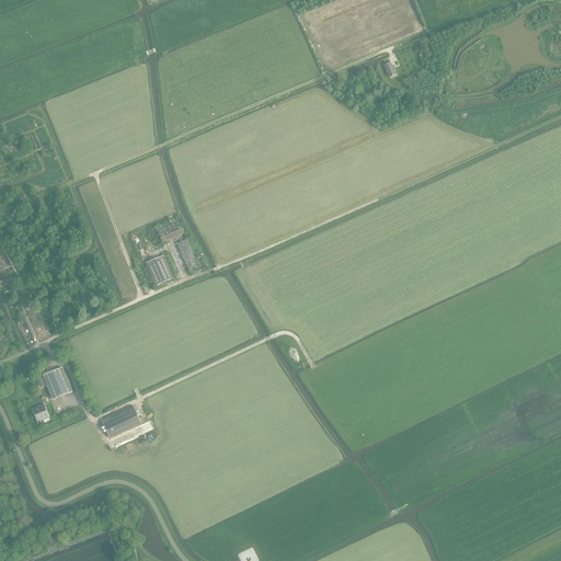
[(393,69),(392,67),(391,67),(390,64),(385,66),(389,77),(395,75),(392,69),(393,69)]
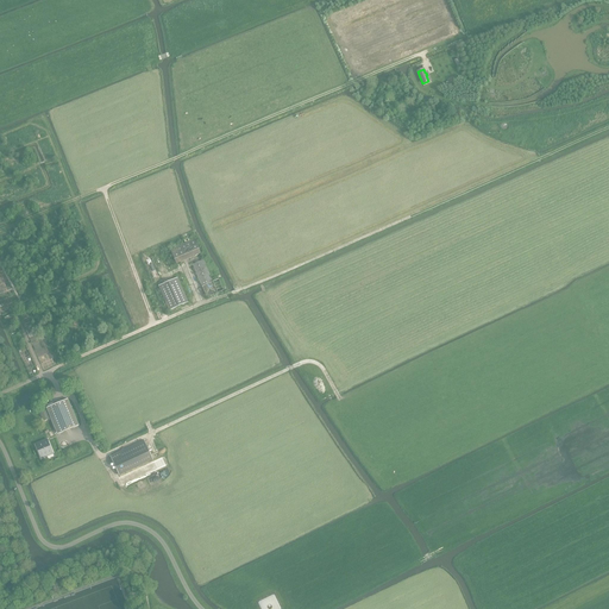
[(184,261),(201,253),(198,244),(181,251),(184,261)]
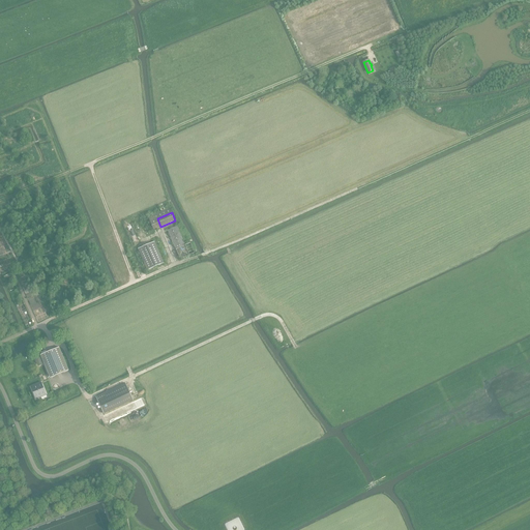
[(179,259),(189,255),(179,226),(169,230),(179,259)]
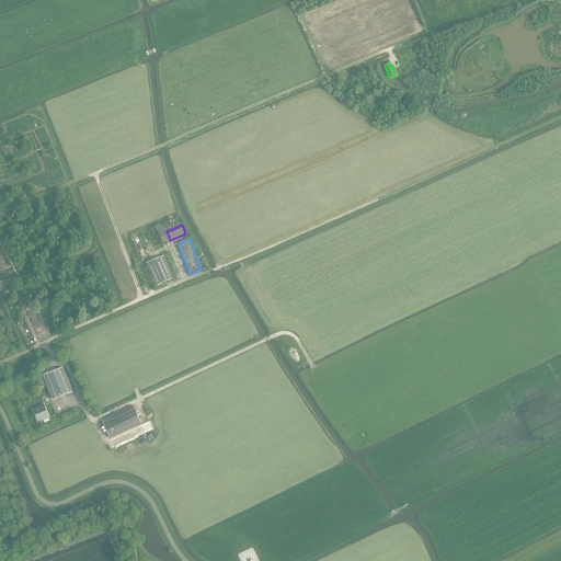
[(156,286),(172,278),(162,256),(147,263),(156,286)]
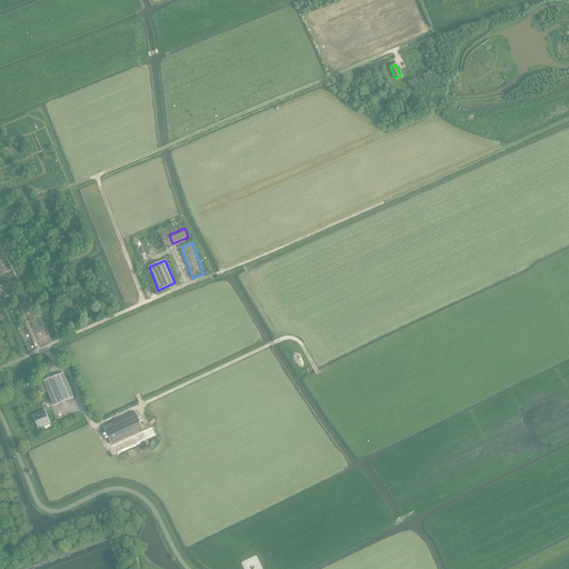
[(43,381),(55,406),(73,398),(63,373),(43,381)]
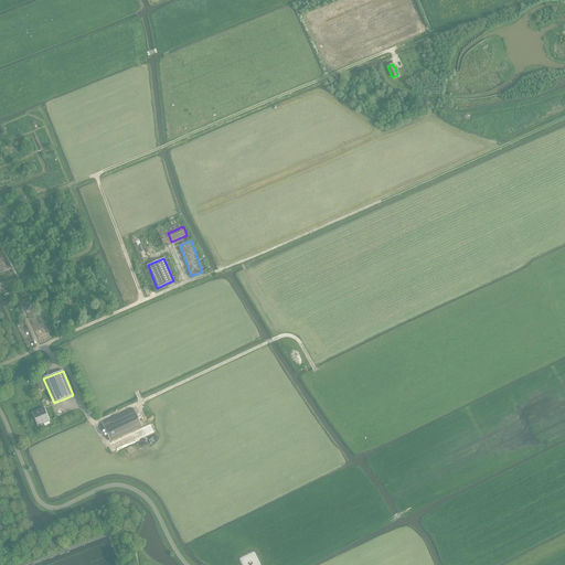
[(38,426),(49,422),(43,408),(32,413),(38,426)]
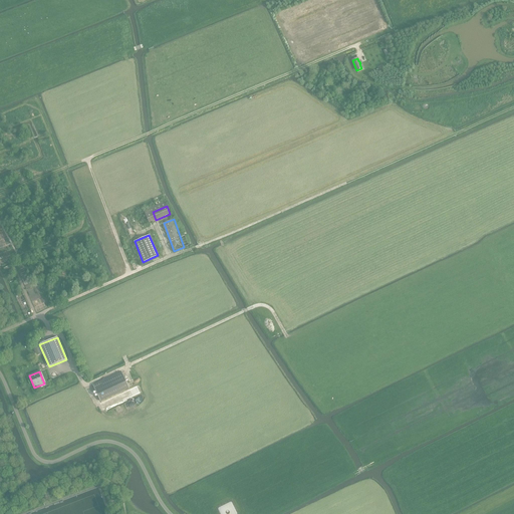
[(121,371),(92,386),(100,402),(129,388),(121,371)]
